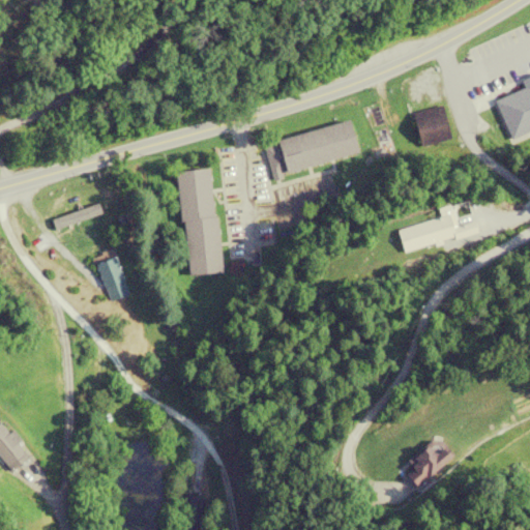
[(409,84),(414,92),(430,84),(425,75),(409,84)]
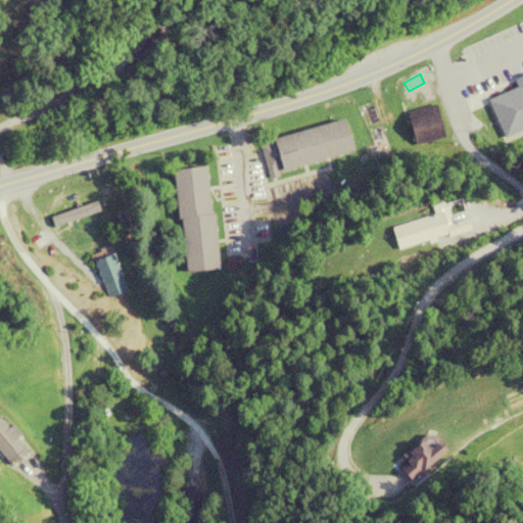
[(267,172),(351,151),(343,122),(259,142),(267,172)]
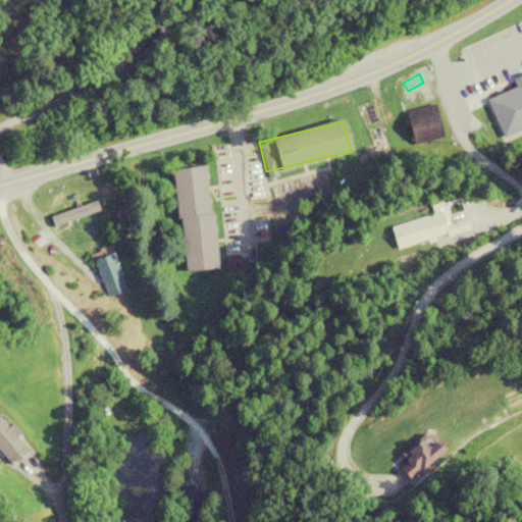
[(413,140),(438,138),(437,122),(412,124),(413,140)]
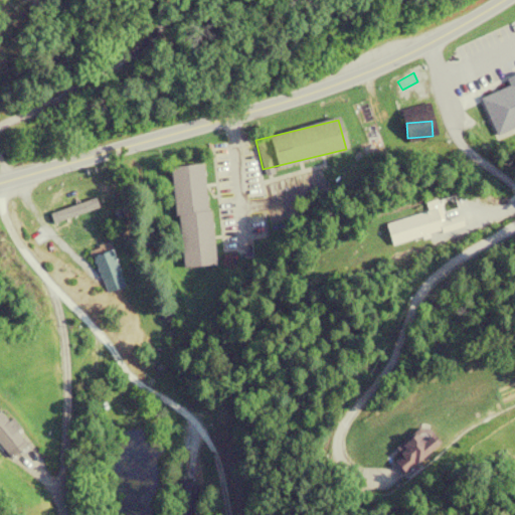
[(181,267),(212,263),(202,165),(170,169),(181,267)]
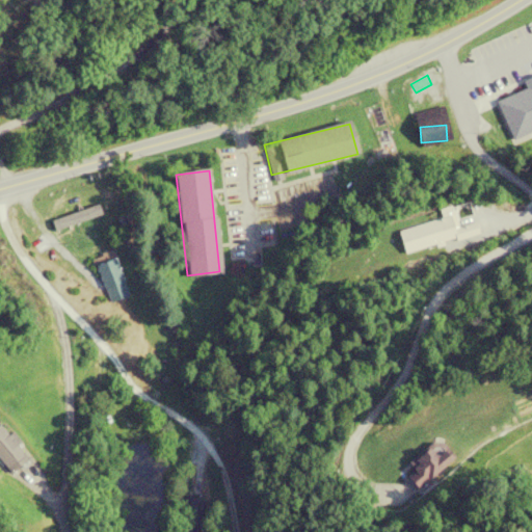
[(478,233),(475,222),(453,228),(449,215),(398,230),(404,254),(478,233)]
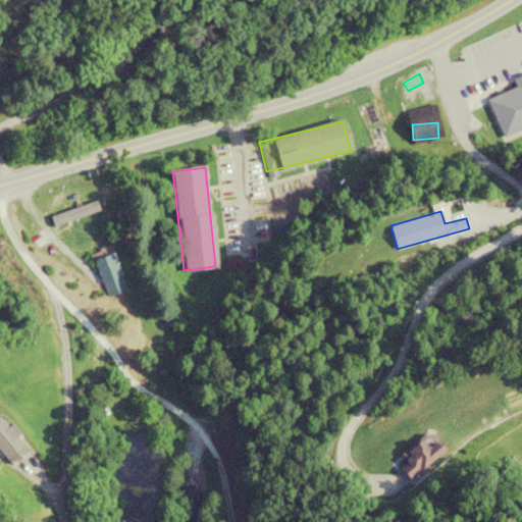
[(125,291),(113,252),(94,258),(106,297),(125,291)]
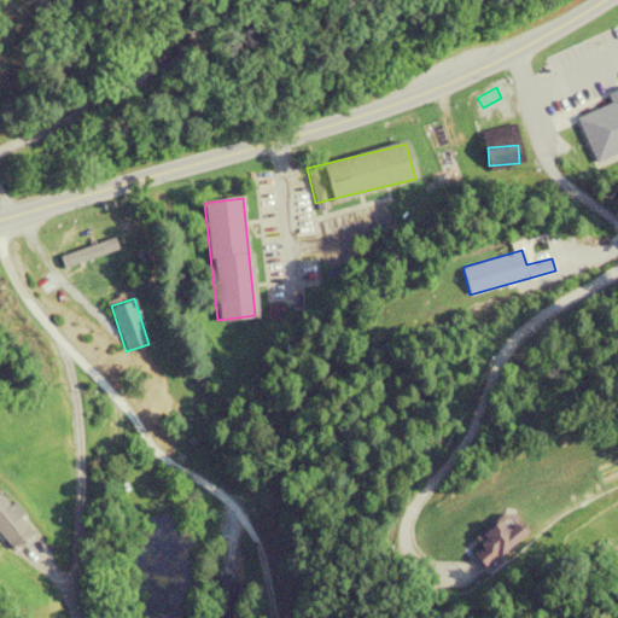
[(33,530),(0,493),(0,535),(12,549),(33,530)]
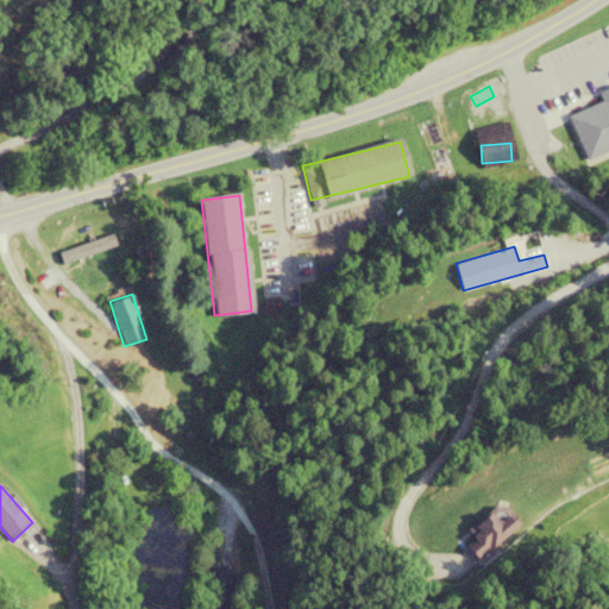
[(518,528),(498,503),(465,528),(473,540),(466,545),(476,558),(518,528)]
